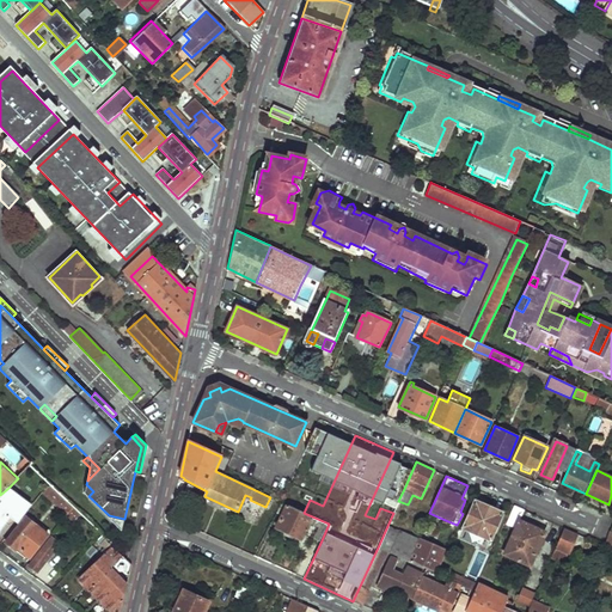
[(392,483),(380,508),(393,513),(398,501),(404,489),(392,483)]
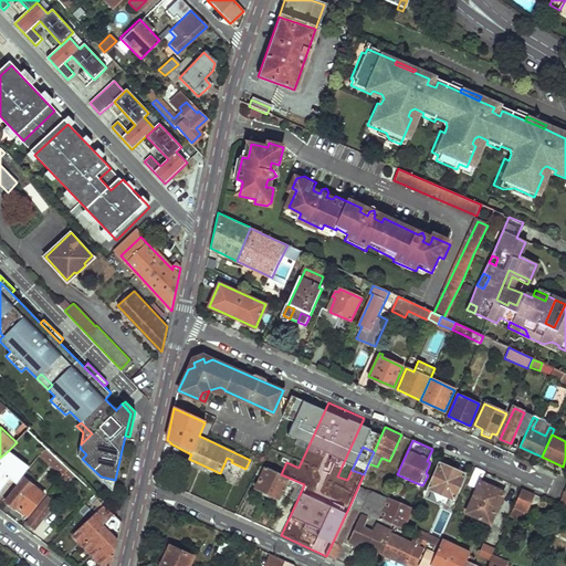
[(0,458),(0,490),(9,478),(21,462),(8,451),(0,458)]
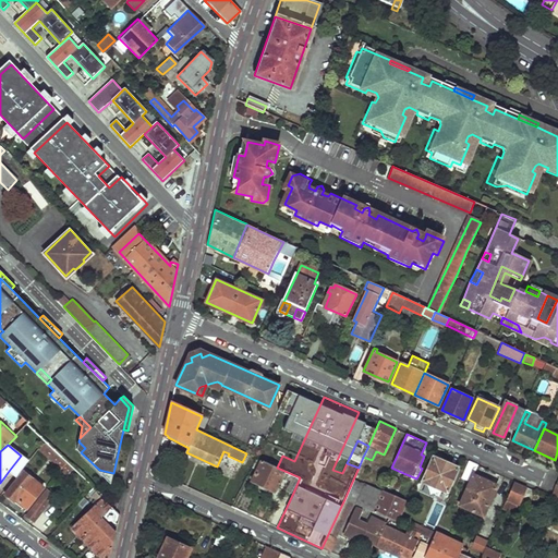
[(21,456),(9,471),(16,476),(29,462),(21,456)]
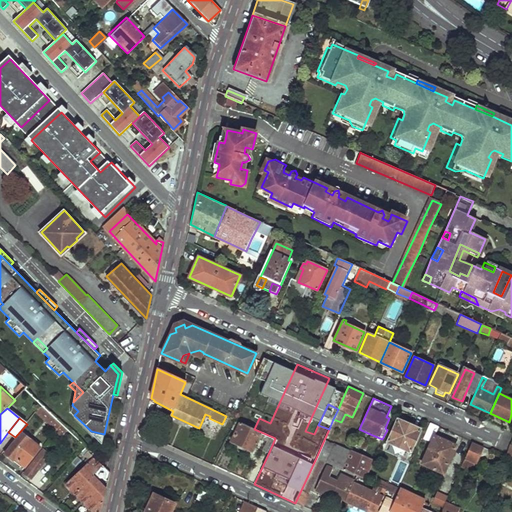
[(397,419),(387,441),(409,452),(420,429),(397,419)]
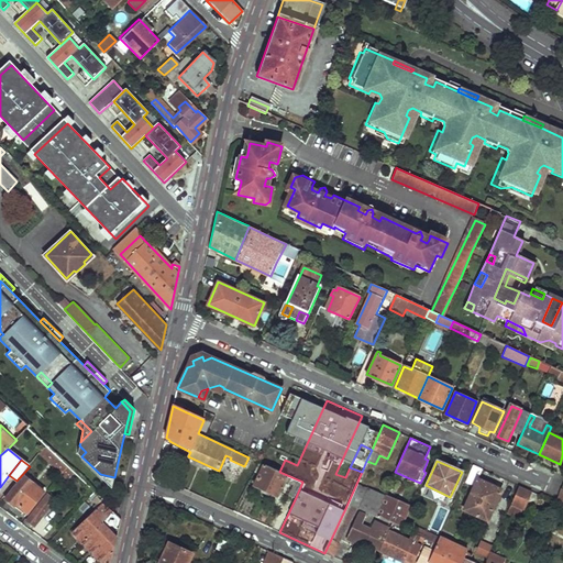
[(263,464),(253,484),(277,495),(284,479),(293,484),(288,495),(296,497),(302,482),(279,472),(263,464)]
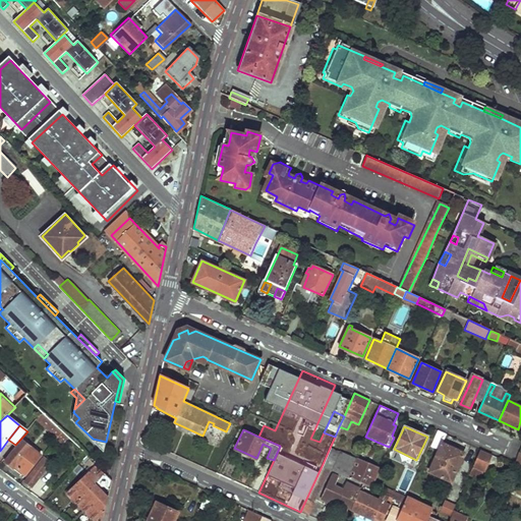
[(439,450),(429,472),(452,481),(464,453),(442,444),(446,435),(439,430),(431,447),(439,450)]
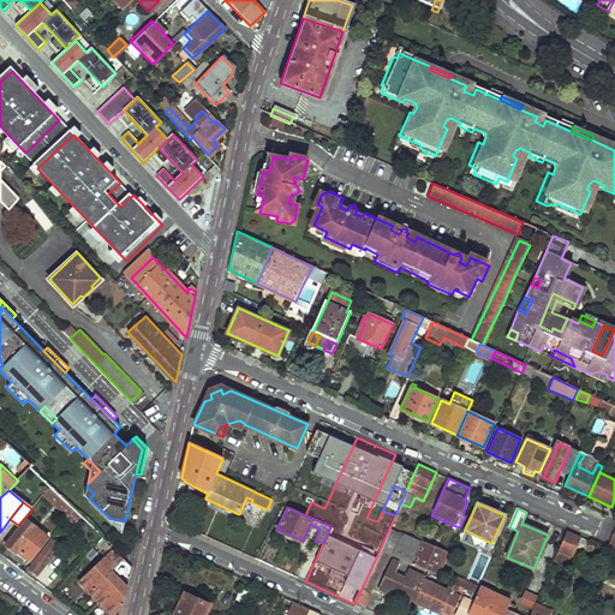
[(123,532),(125,521),(109,518),(123,532)]
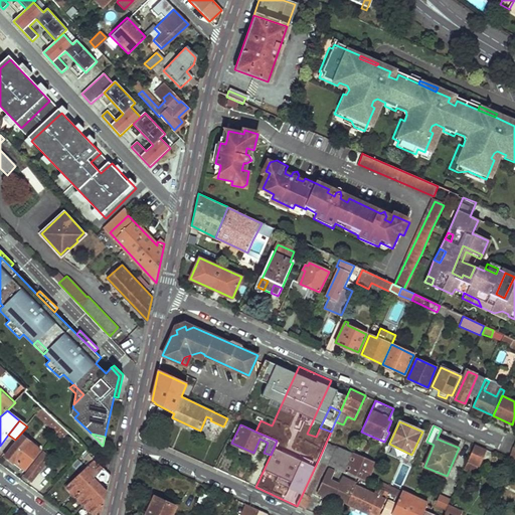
[(39,451),(23,436),(5,456),(13,462),(15,460),(25,468),(39,451)]
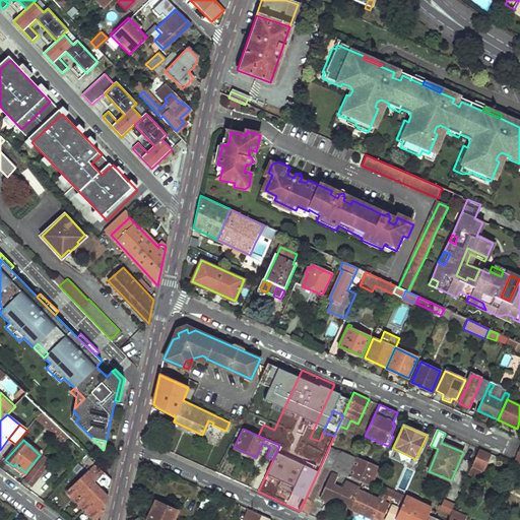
[(375,445),(387,450),(388,446),(376,441),(375,445)]
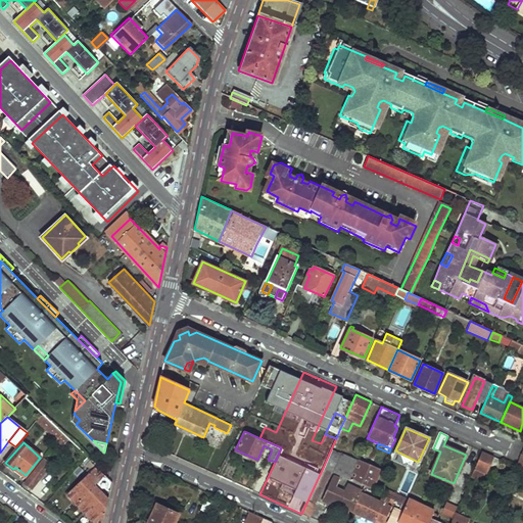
[(331,449),(323,468),(335,473),(348,479),(357,461),(331,449)]
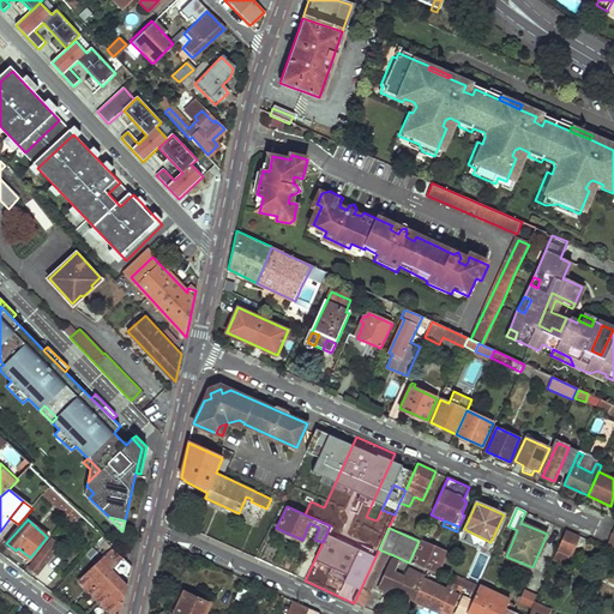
[(565,530),(558,547),(571,554),(579,536),(565,530)]
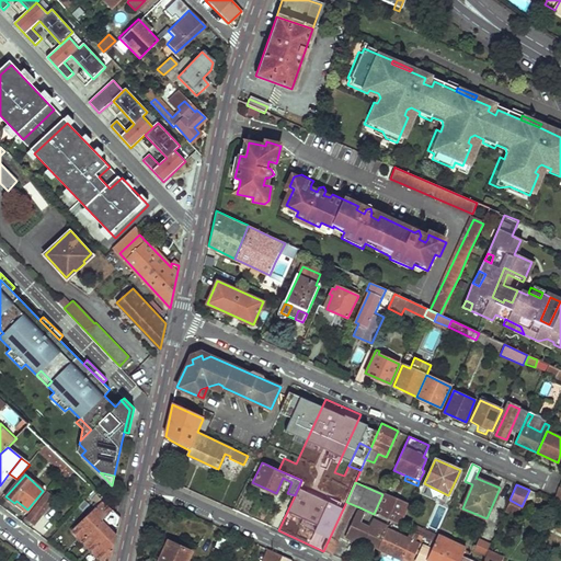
[(56,499),(48,492),(27,516),(35,523),(56,499)]
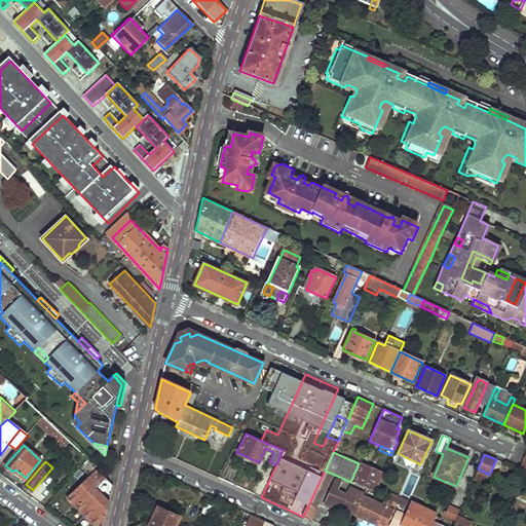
[(359,463),(350,482),(359,487),(366,490),(374,493),(382,474),(359,463)]
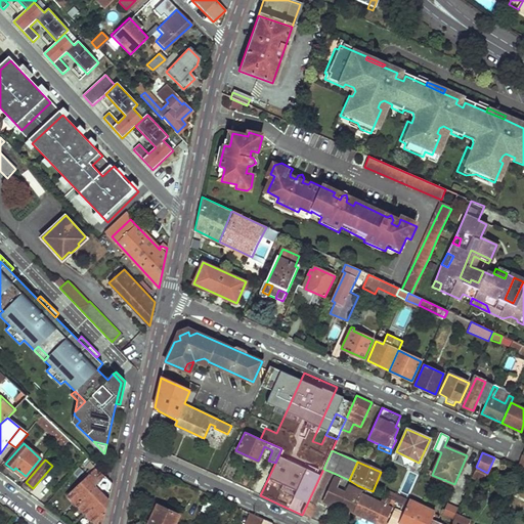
[(102,523),(108,501),(99,492),(105,485),(99,480),(103,476),(96,469),(90,463),(87,466),(91,473),(66,495),(94,523),(93,523),(102,523)]
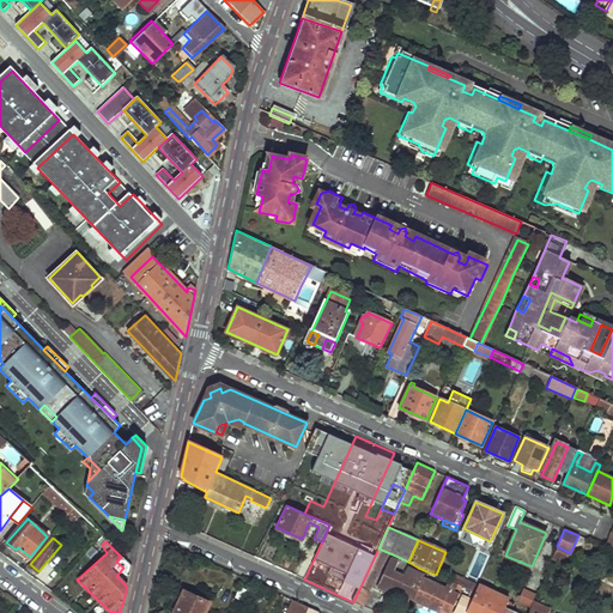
[(377,587),(396,595),(398,593),(413,600),(424,577),(416,574),(412,580),(394,572),(398,562),(390,558),(393,554),(378,548),(353,602),(364,606),(386,560),(389,563),(377,587)]
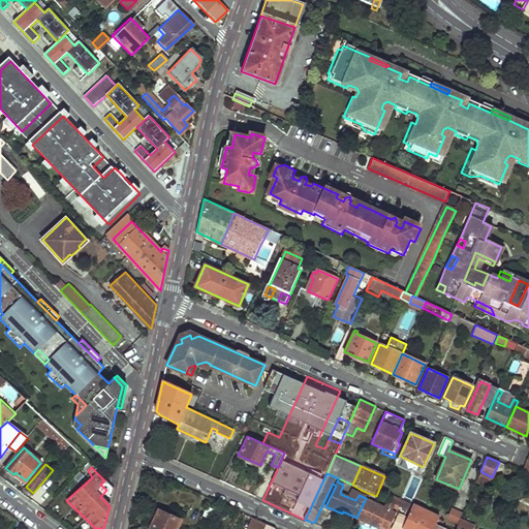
[(413,475),(402,495),(412,501),(424,480),(413,475)]
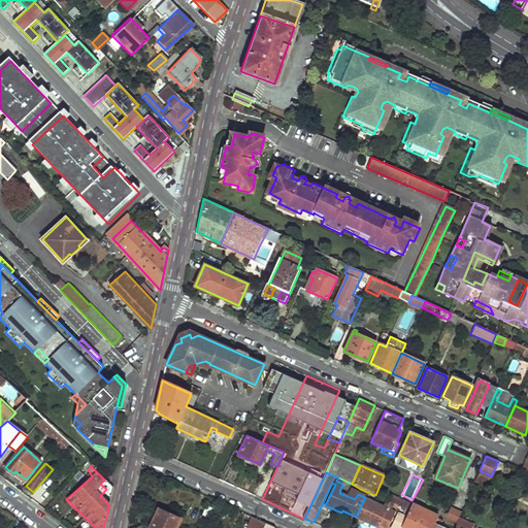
[(360,489),(358,494),(365,497),(367,492),(360,489)]
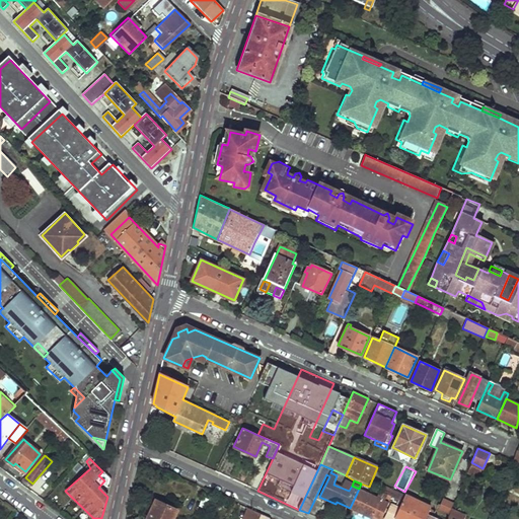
[(401,502),(404,496),(382,486),(379,492),(401,502)]
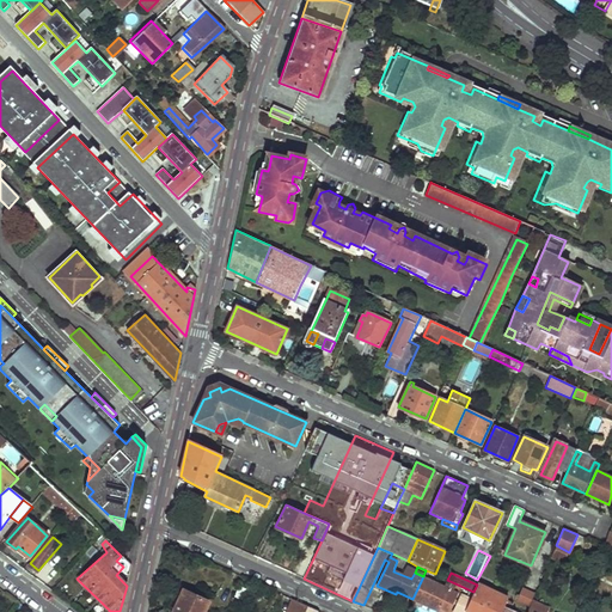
[(412,599),(440,611),(448,611),(459,593),(423,576),(412,599)]
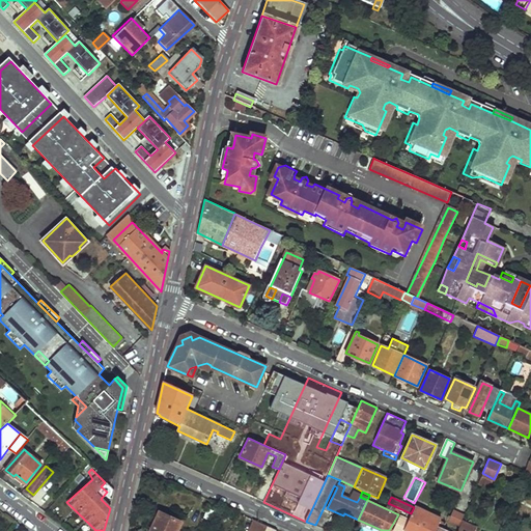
[(402,530),(435,530),(438,526),(440,520),(441,519),(414,506),(414,507),(411,513),(407,522),(402,530)]
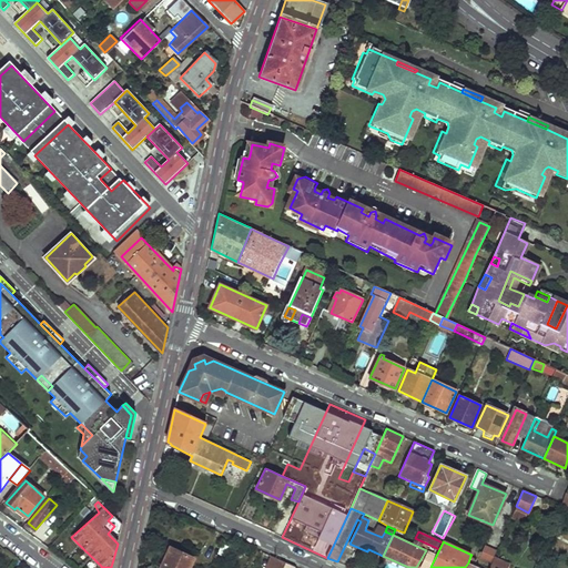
[(226,557),(231,549),(223,546),(220,554),(226,557)]
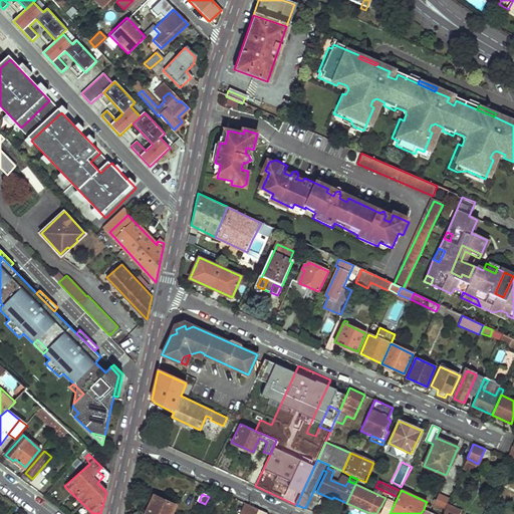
[(155,496),(146,513),(171,513),(176,505),(155,496)]
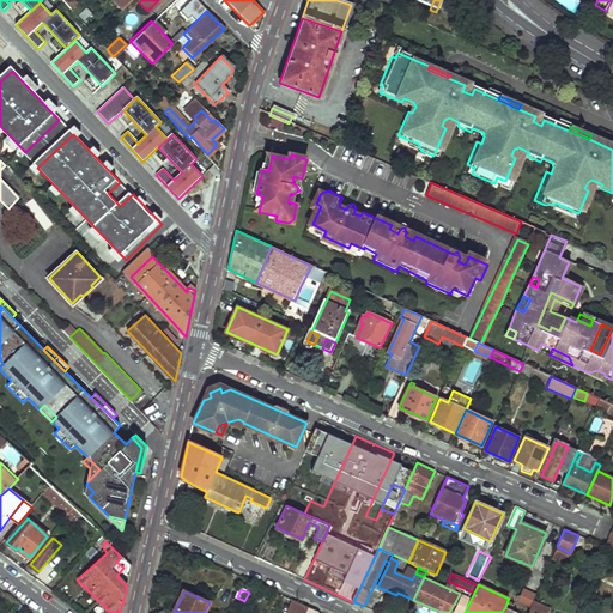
[(465,612),(469,602),(461,599),(454,612),(465,612)]
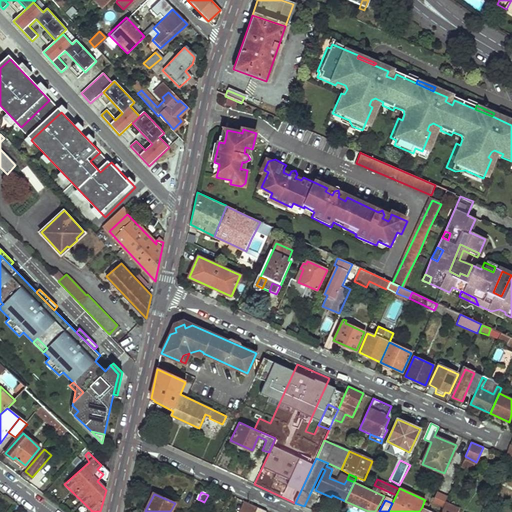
[(255,511),(258,507),(245,501),(239,511),(255,511)]
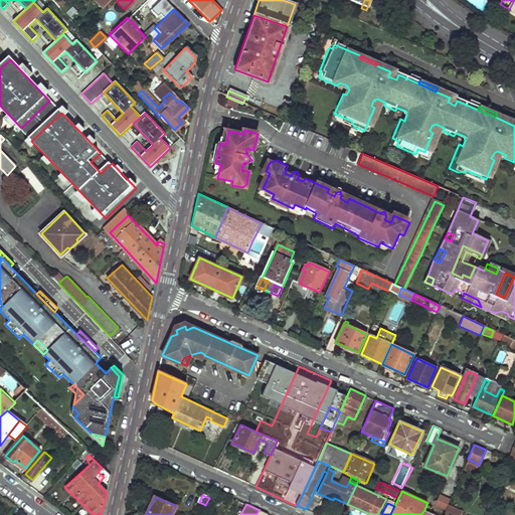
[(426,504),(424,510),(434,514),(436,508),(426,504)]
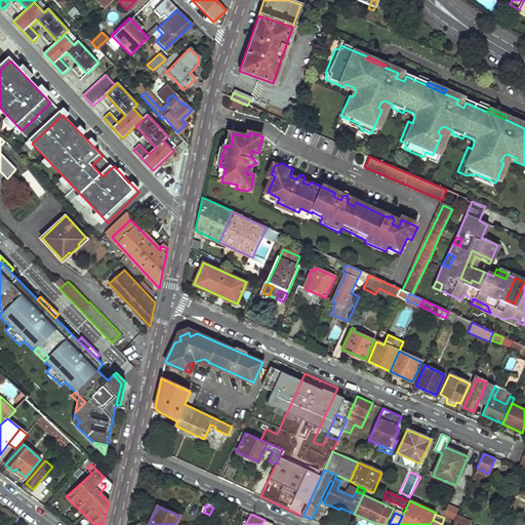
[(457,524),(461,517),(456,515),(451,524),(457,524)]
